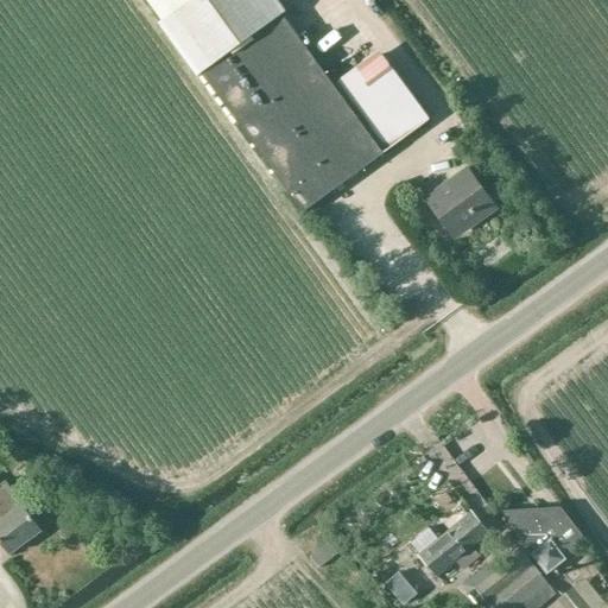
[(149,0),(164,20),(302,213),(430,120),(381,54),(335,87),(272,0),(149,0)]
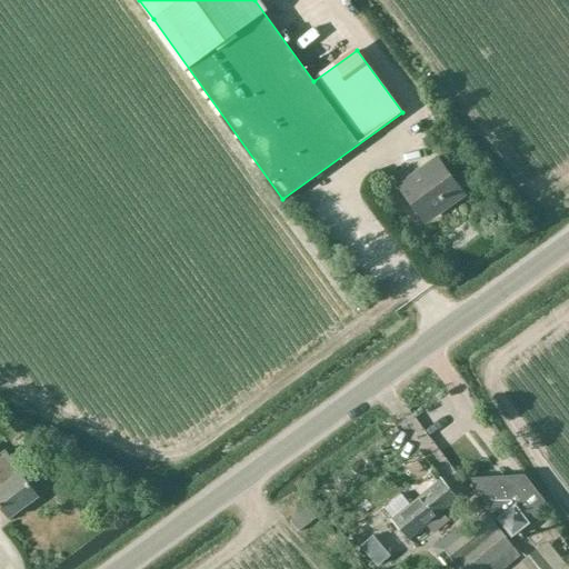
[(436,157),(398,185),(421,217),(442,201),(448,208),(465,196),(436,157)]
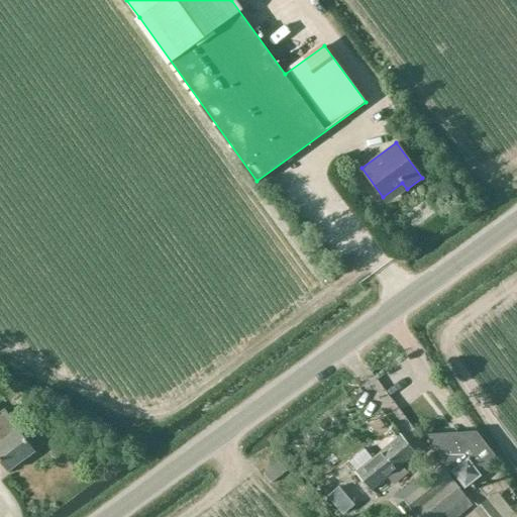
[(0,461),(7,472),(35,451),(4,409),(0,412),(0,461)]
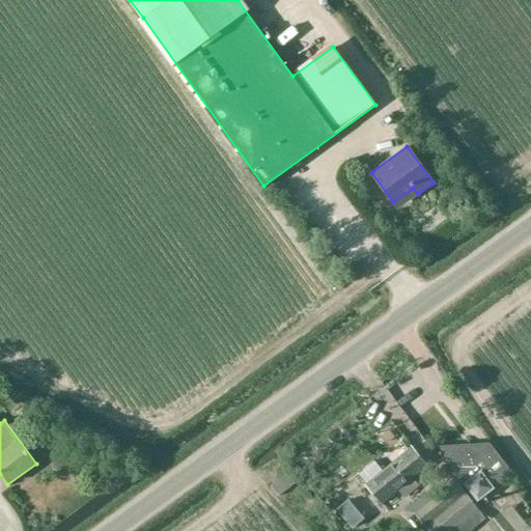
[(493,486),(512,472),(491,444),(481,451),(476,444),(438,446),(462,478),(463,484),(477,503),(494,490),(493,486)]
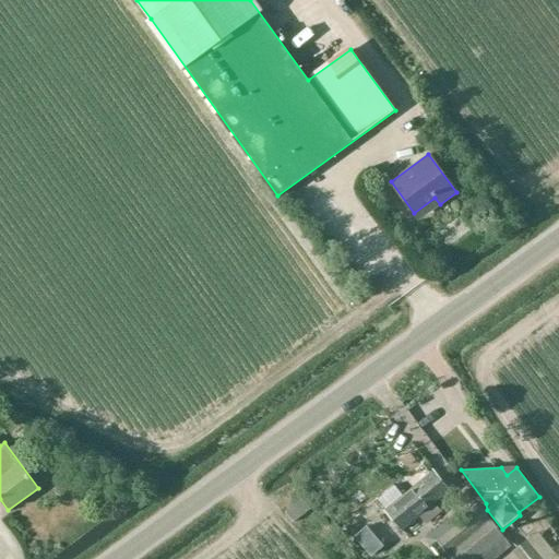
[(439,512),(433,506),(451,490),(433,471),(385,510),(402,532),(423,515),(428,522),(439,512)]
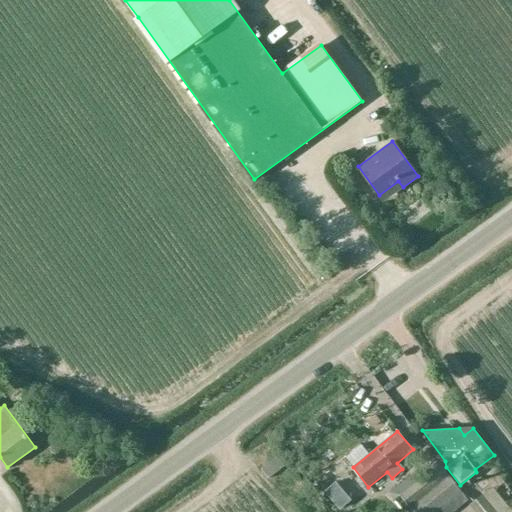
[(277,457),(261,469),(269,479),(285,466),(277,457)]
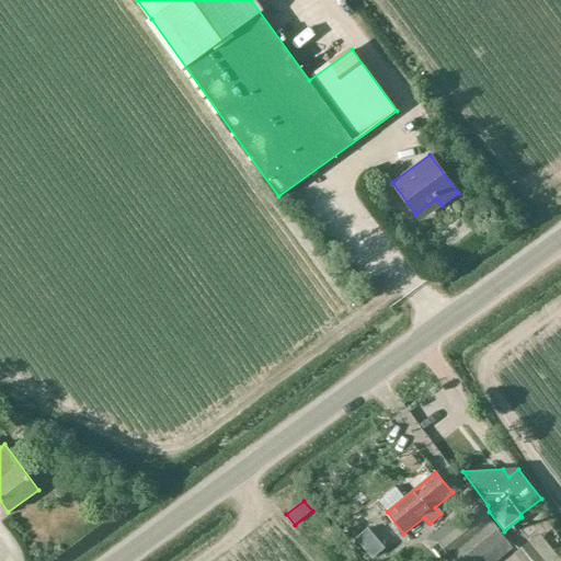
[(480,505),(436,541),(453,560),(479,560),(506,539),(480,505)]
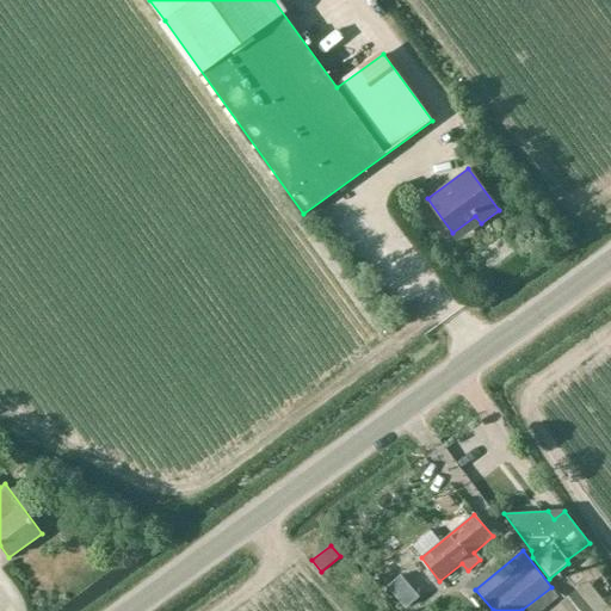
[(394,557),(378,572),(395,593),(413,580),(394,557)]
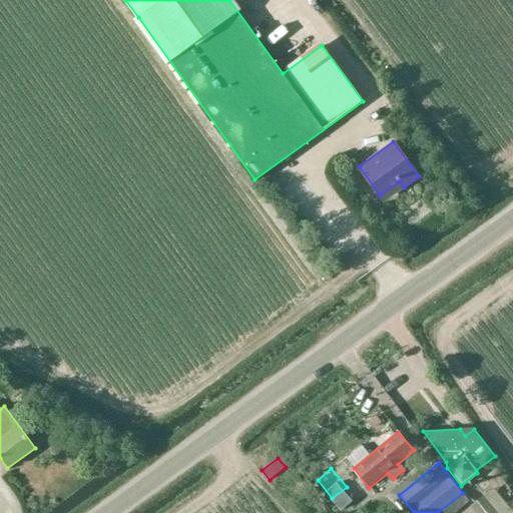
[(498,512),(485,496),(464,512),(498,512)]
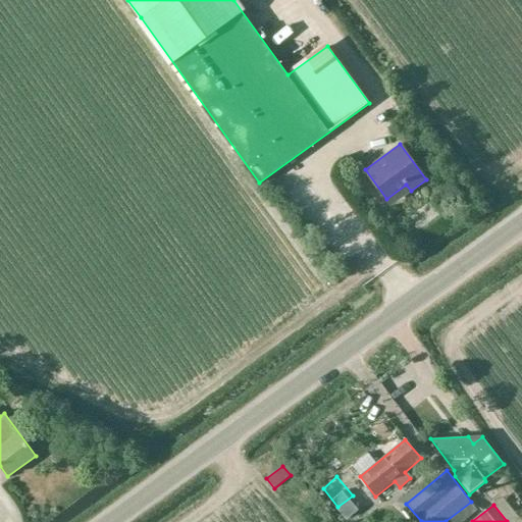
All buildings are outlined.
